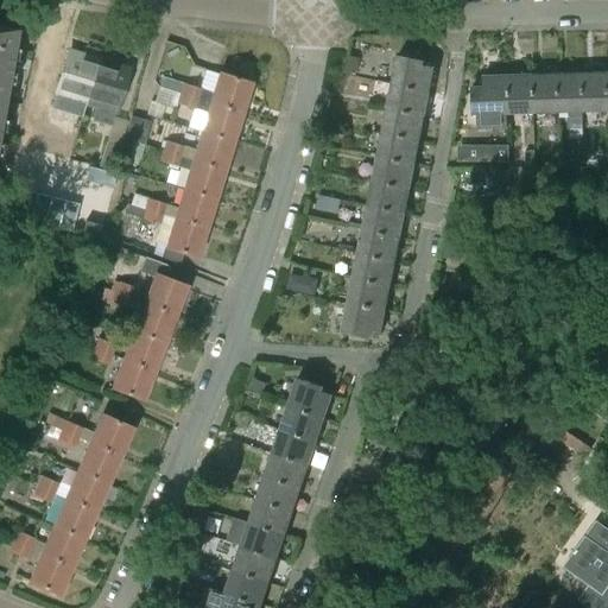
[(0,27),(0,101),(4,102),(17,31),(0,27)]
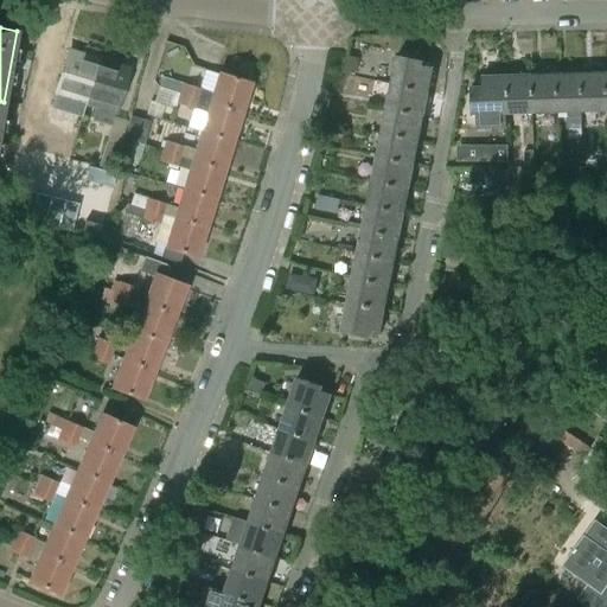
[(75,101),(85,104),(98,61),(69,51),(56,95),(57,95),(52,108),(71,114),(75,101)]
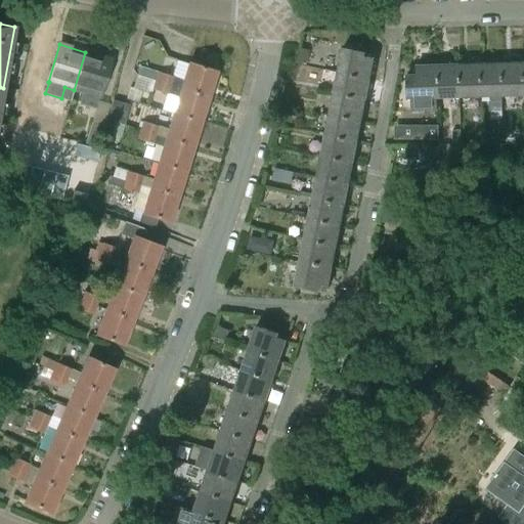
[(343,48),(338,75),(369,82),(374,58),(364,56),(365,52),(343,48)]
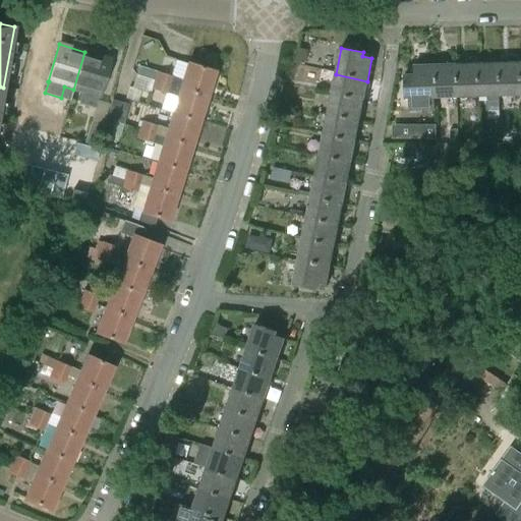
[(304,63),(306,51),(298,49),(296,61),(304,63)]
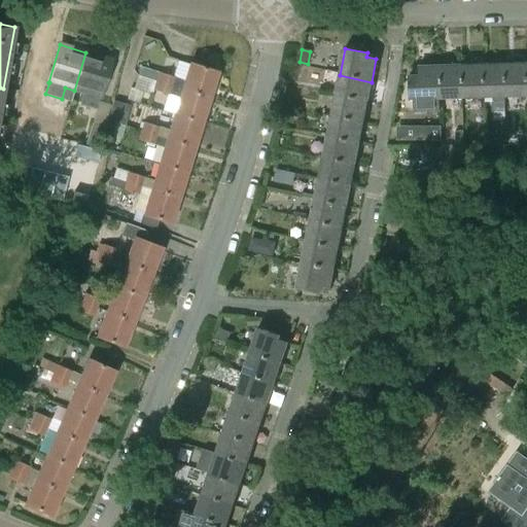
[(85,53),(74,91),(83,94),(80,105),(96,109),(99,98),(100,99),(112,60),(85,53)]
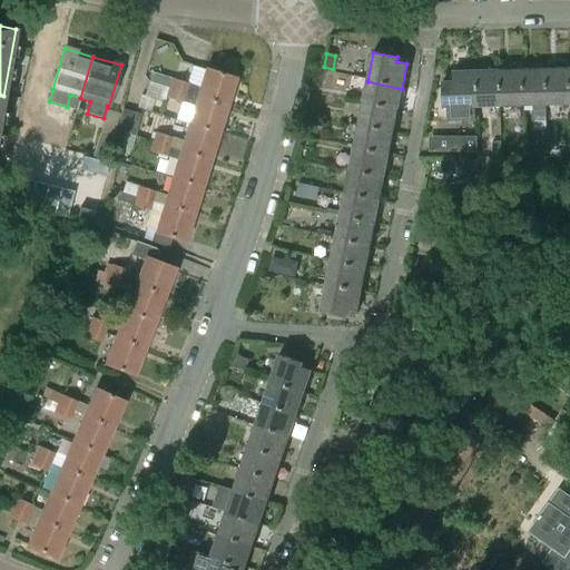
[(569,94),(569,68),(546,69),(547,105),(569,104),(569,94)]
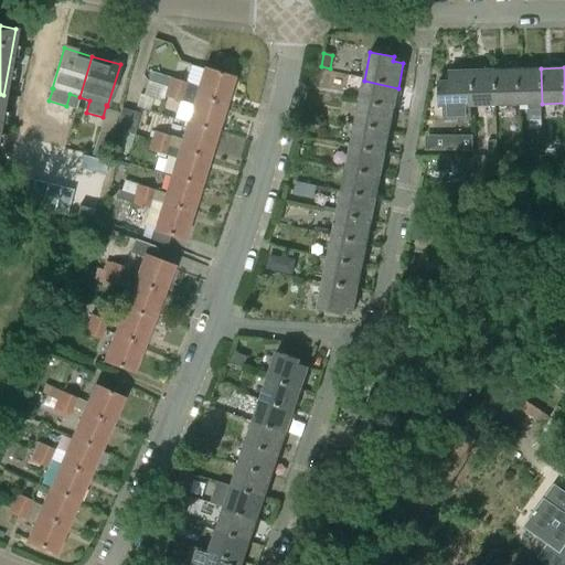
[(541,68),(518,70),(519,105),(520,118),(541,117),(540,104),(542,104),(541,68)]
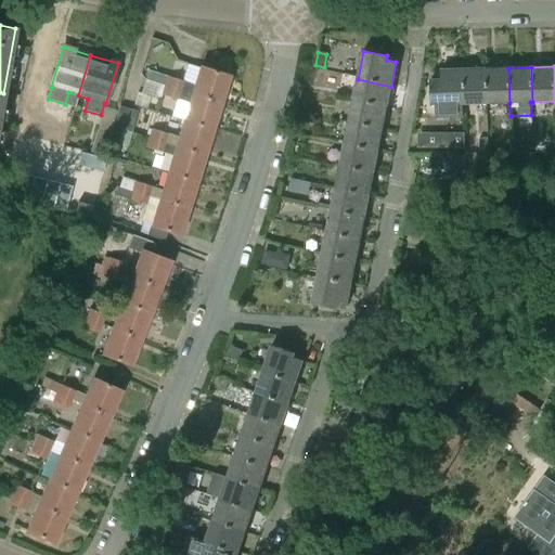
[(183,81),(180,91),(221,103),(229,77),(199,68),(194,85),(183,81)]
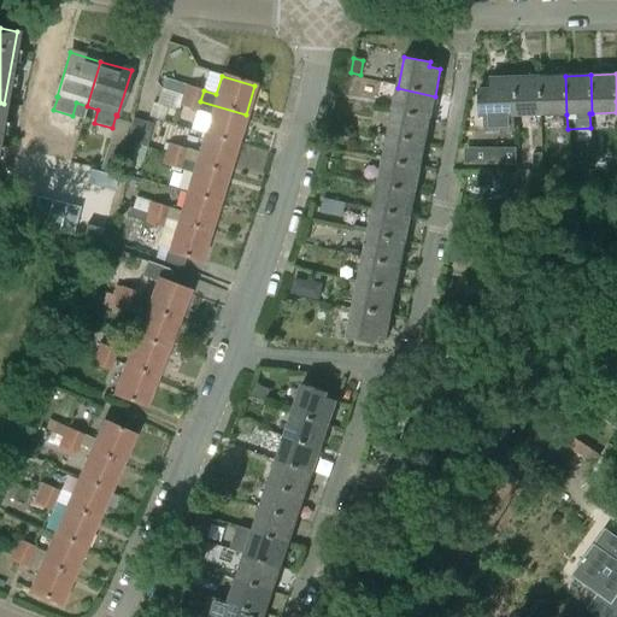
[(540,76),(515,77),(516,116),(541,115),(540,76)]
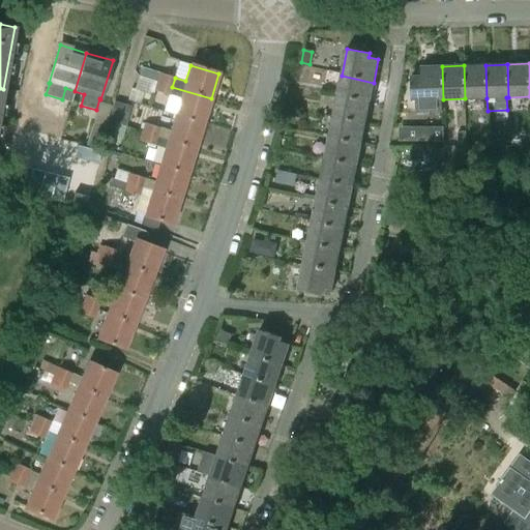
[(486,65),(464,65),(465,98),(487,98),(486,65)]
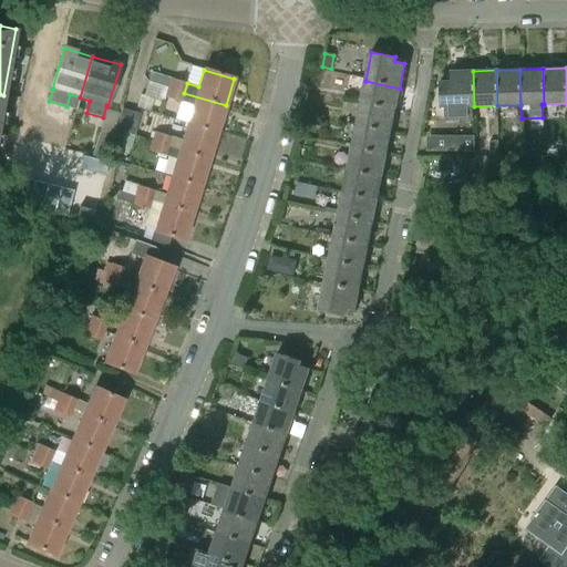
[(474,106),(473,71),(451,72),(452,82),(440,82),(442,107),(446,107),(446,121),(474,120),(474,106)]
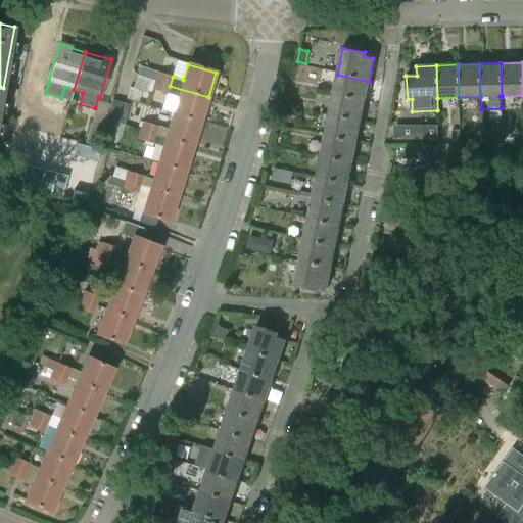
[(155,81),(158,73),(139,66),(136,76),(155,81)]
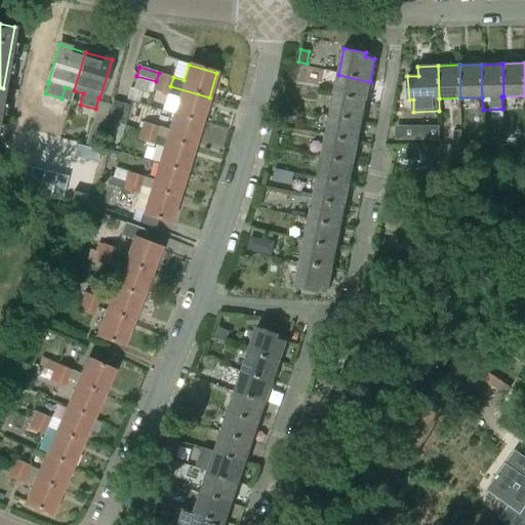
[(159,73),(156,81),(170,86),(173,77),(159,73)]
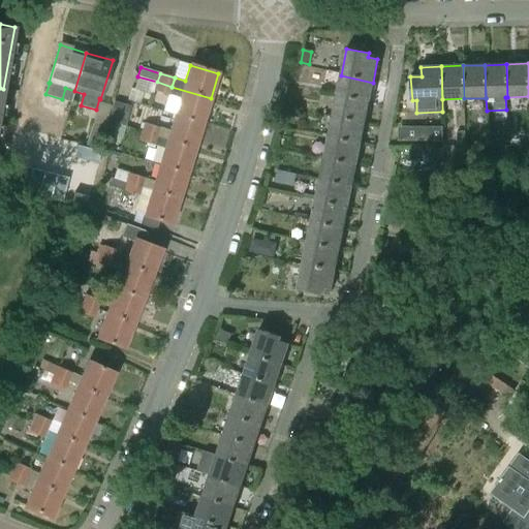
[(341,75),(337,97),(369,103),(373,83),(341,75)]
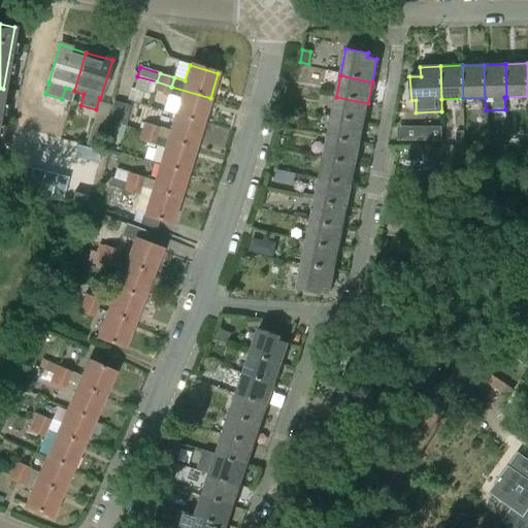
[(171,87),(157,81),(155,91),(169,95),(171,87)]
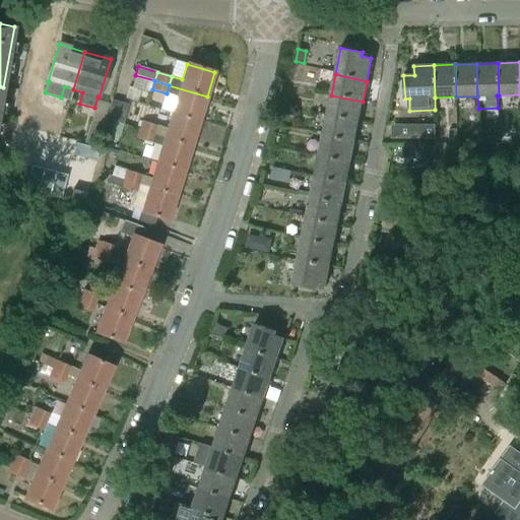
[(169,85),(167,93),(177,96),(172,113),(199,122),(207,96),(169,85)]
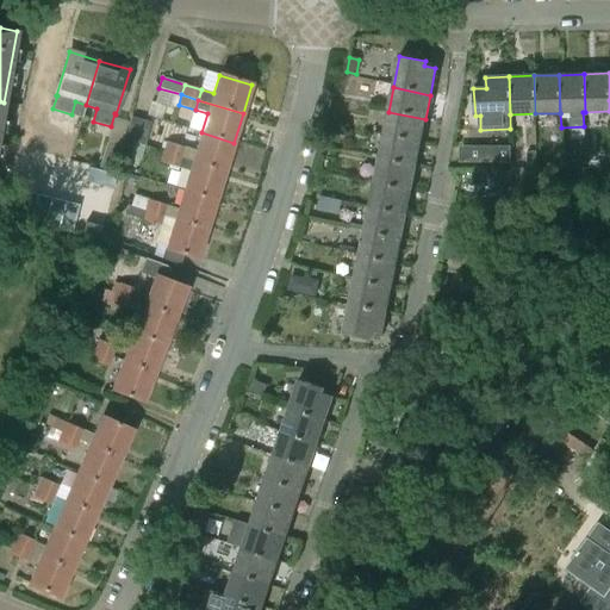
[(388,112),(383,136),(421,144),(425,119),(388,112)]
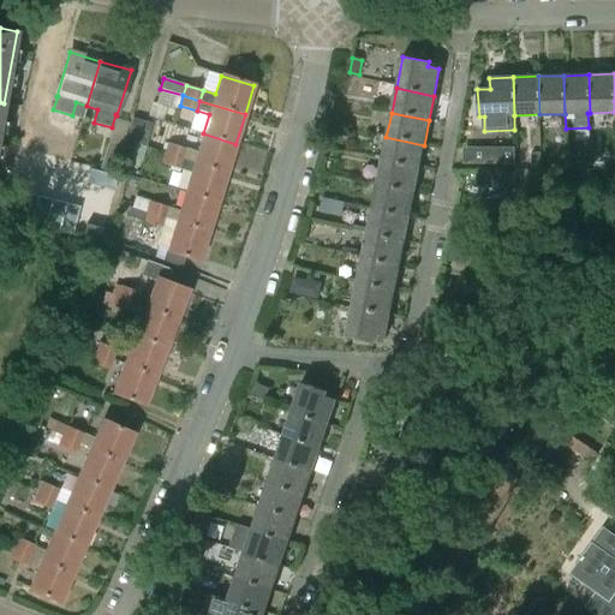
[(133,143),(145,148),(154,124),(135,118),(127,142),(133,143)]
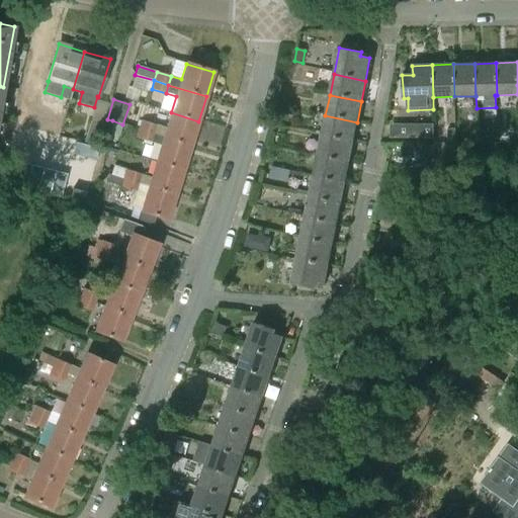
[(191,146),(198,121),(171,112),(166,128),(156,125),(153,134),(164,138),(191,146)]
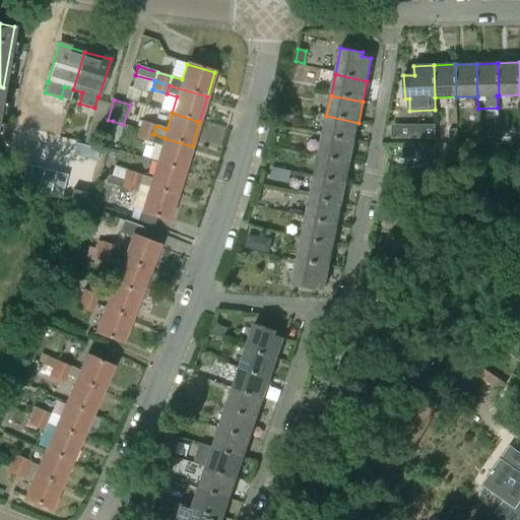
[(326,116),(322,136),(354,143),(359,123),(326,116)]
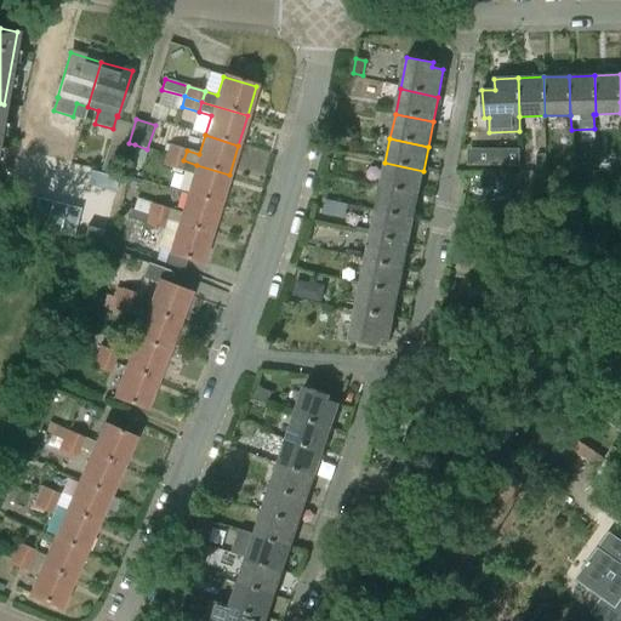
[(101,171),(114,176),(123,148),(109,143),(101,171)]
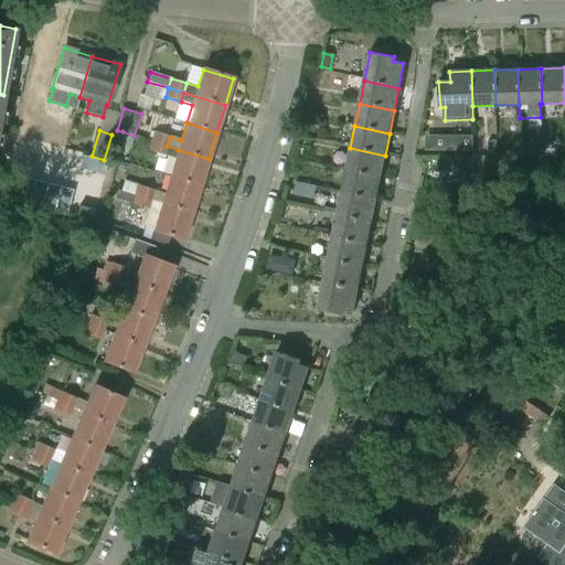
[(129,149),(134,136),(123,131),(118,146),(129,149)]
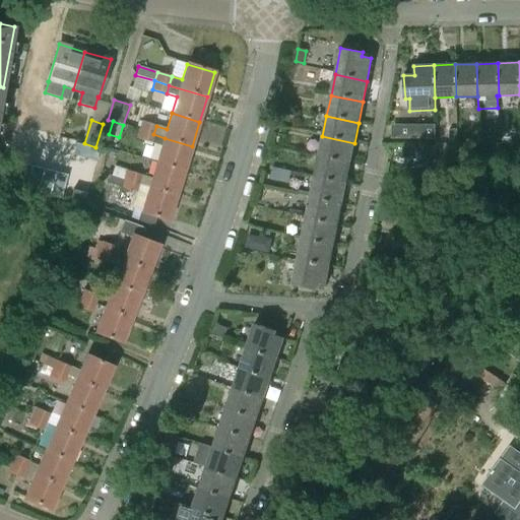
[(142,122),(139,130),(153,134),(156,126),(142,122)]
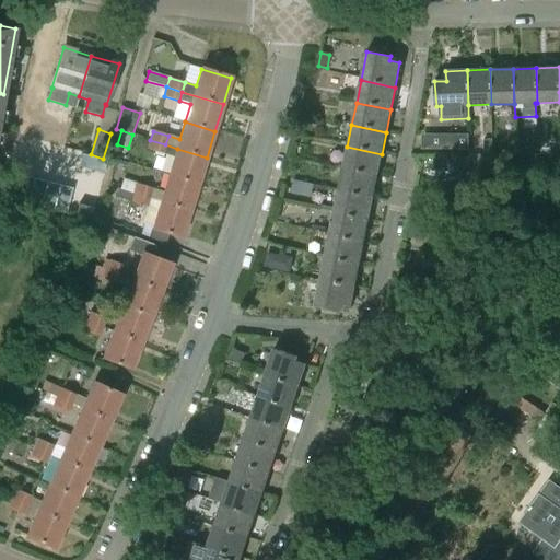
[(441,135),(441,149),(468,148),(468,135),(441,135)]
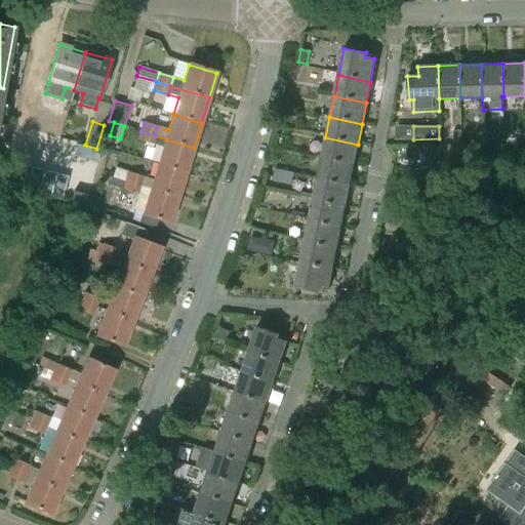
[(461,130),(453,130),(453,144),(461,144),(461,130)]
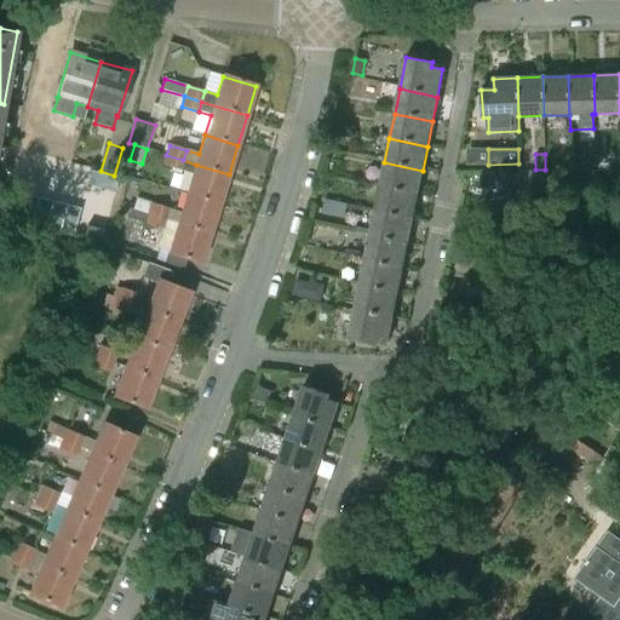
[(183,160),(166,155),(164,165),(181,171),(183,160)]
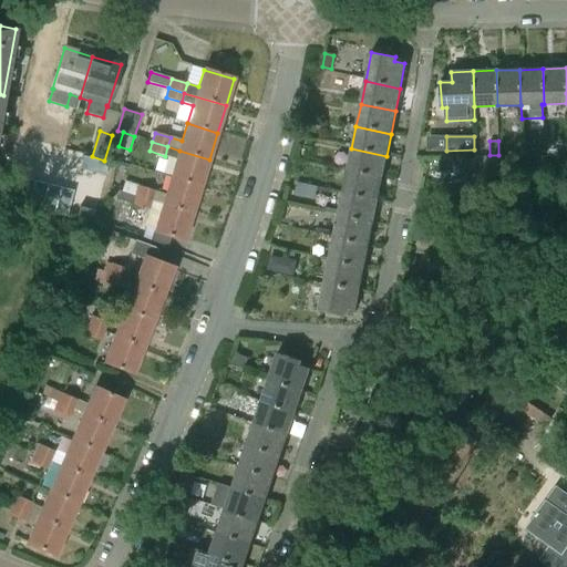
[(200,186),(209,160),(179,151),(167,146),(165,156),(176,160),(171,177),(200,186)]
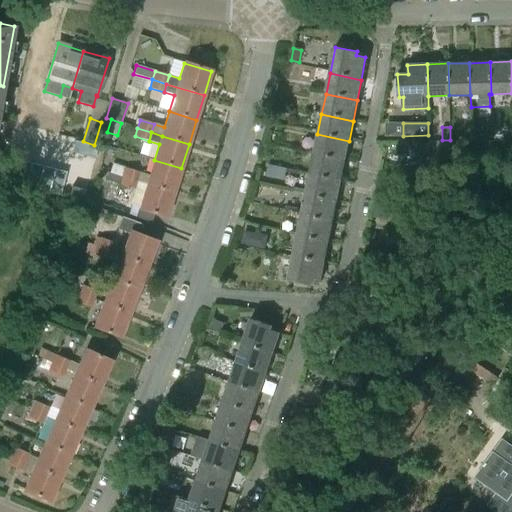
[(317,134),(313,155),(344,161),(349,141),(317,134)]
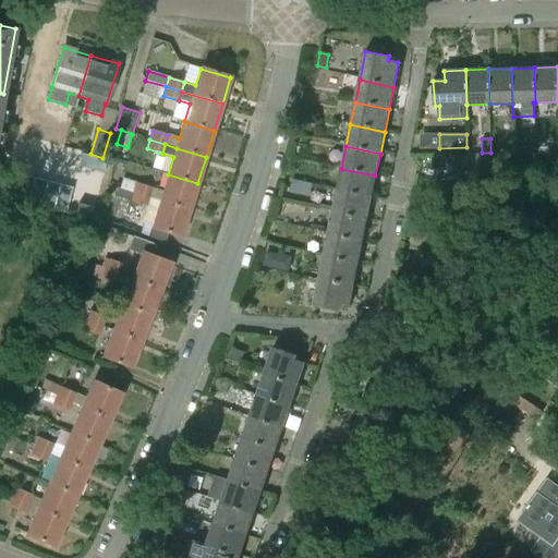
[(77,167),(102,173),(107,161),(81,154),(77,167)]
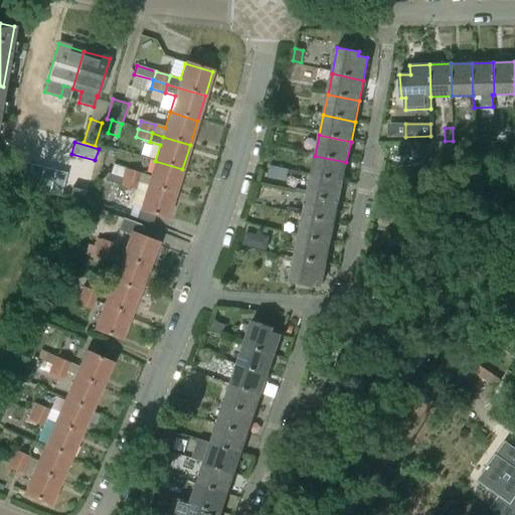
[(419,143),(417,158),(433,162),(434,152),(431,151),(432,145),(419,143)]
